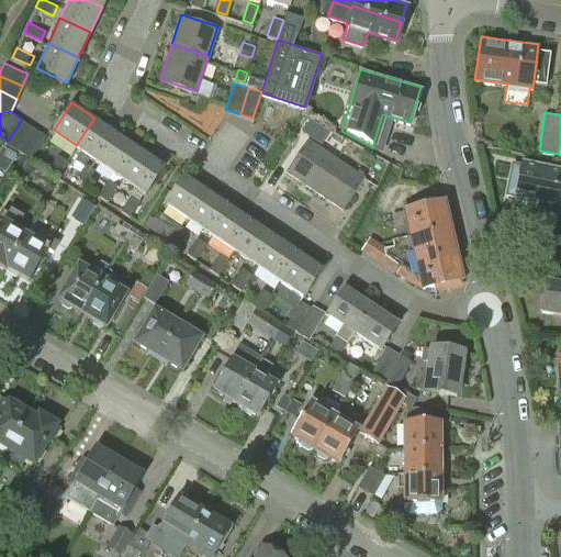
[(302,129),(310,134),(318,121),(311,117),(302,129)]
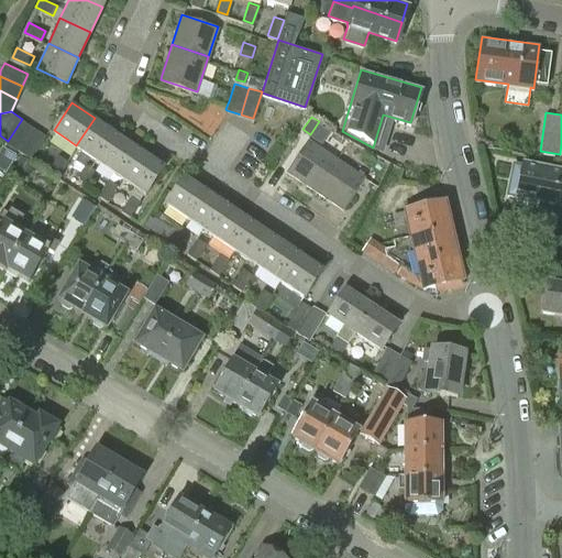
[(76,145),(99,161),(118,133),(95,118),(76,145)]
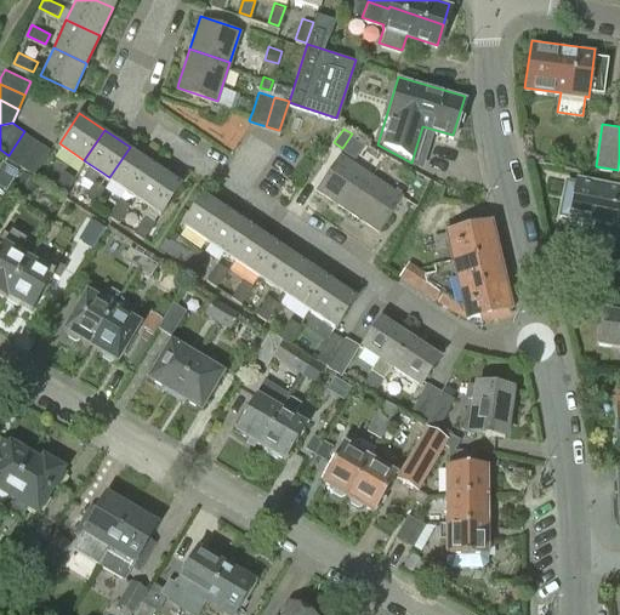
[(24,131),(9,155),(21,164),(37,140),(24,131)]
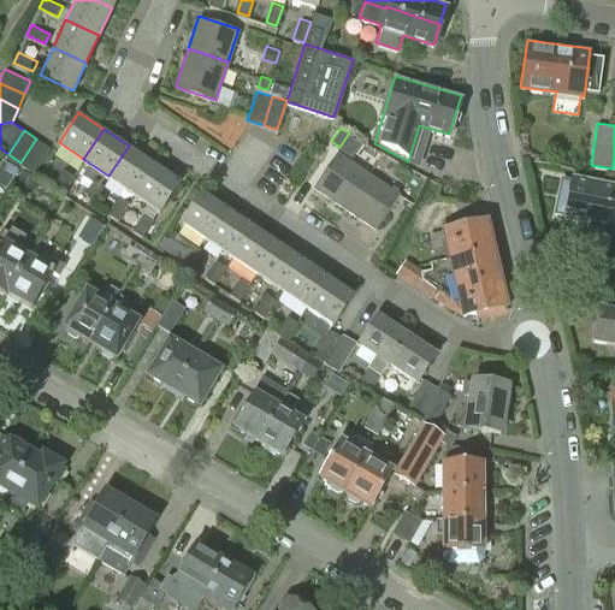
[(36,138),(21,163),(34,171),(49,147),(36,138)]
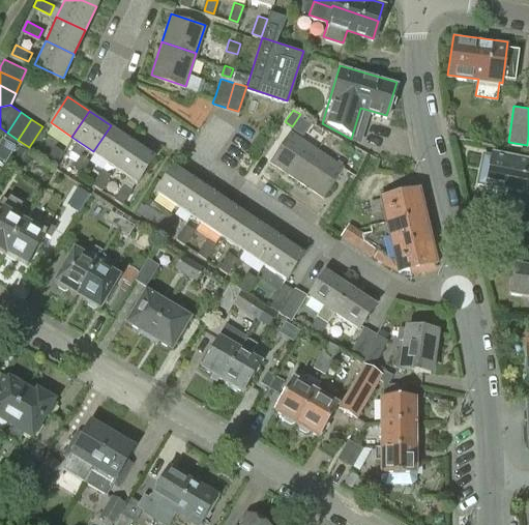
[(93,151),(116,167),(133,140),(111,125),(93,151)]
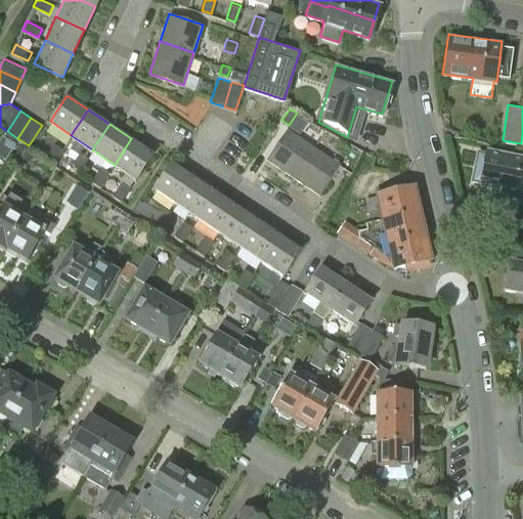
[(267,158),(294,175),(313,145),(287,128),(267,158)]
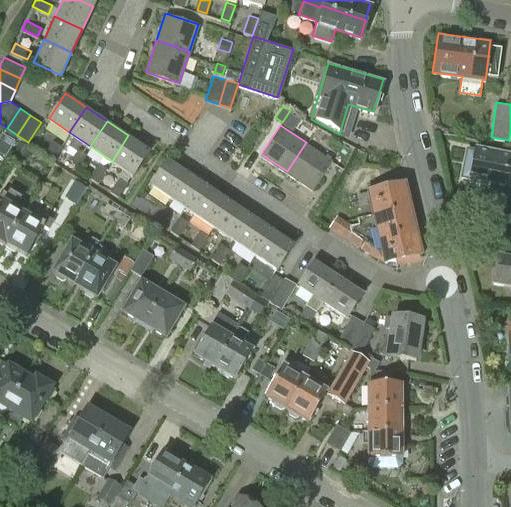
[(13,138),(15,135),(5,129),(3,132),(2,132),(0,135),(0,151),(5,154),(14,139),(13,138)]
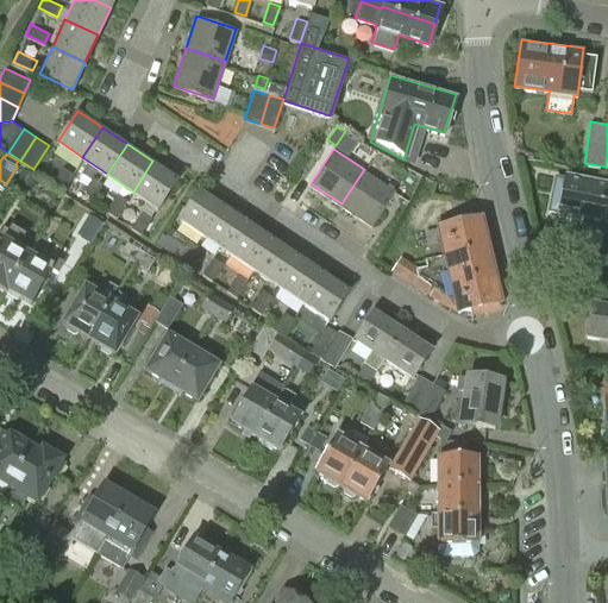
[(152,161),(133,192),(157,208),(179,178),(152,161)]
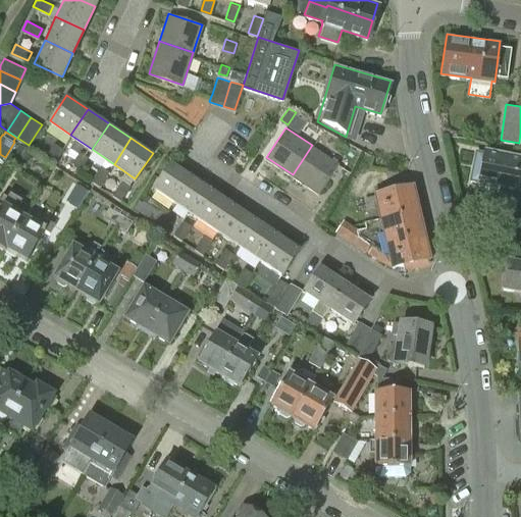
[(9,158),(20,164),(31,149),(19,142),(9,158)]
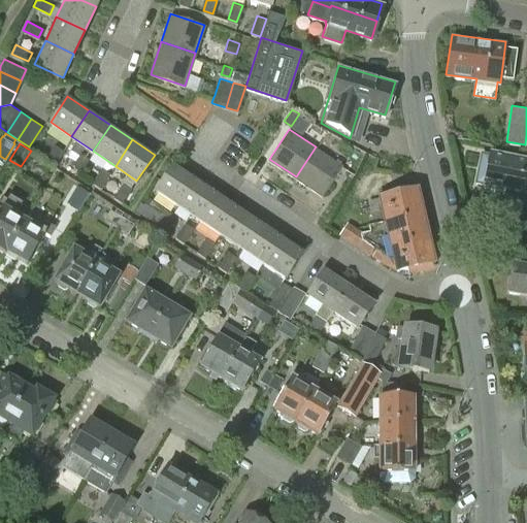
[(45,159),(53,164),(63,150),(55,144),(45,159)]
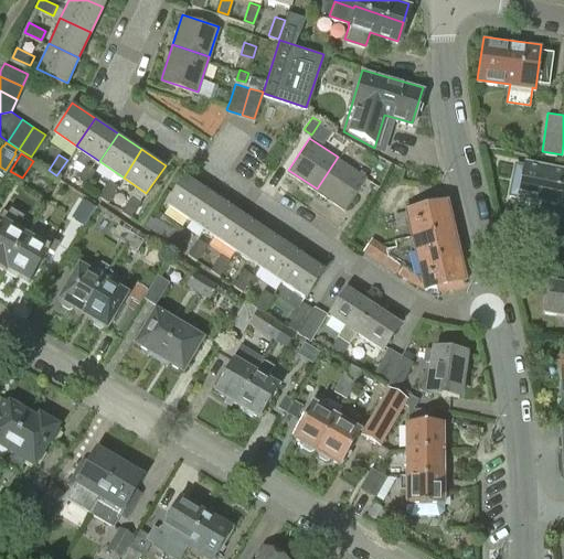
[(338,157),(317,189),(344,207),(366,175),(338,157)]
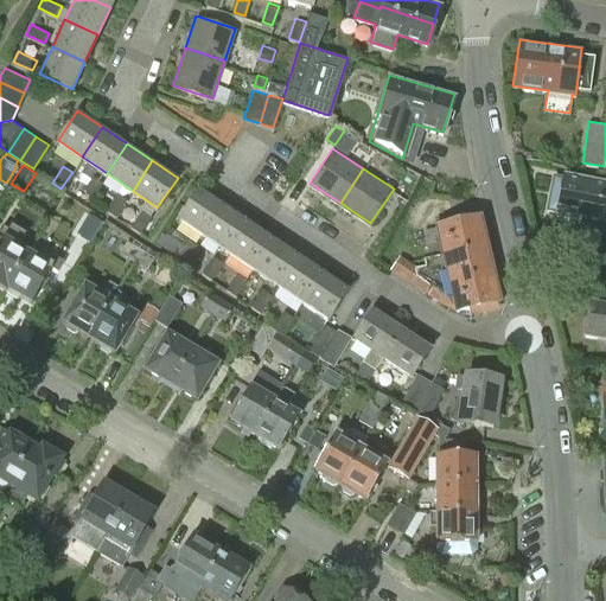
[(584,177),(565,173),(556,212),(605,223),(605,181),(593,179),(593,174),(585,172),(584,177)]
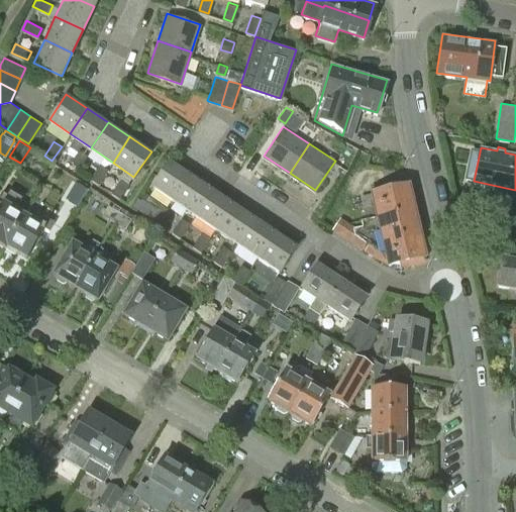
[(79,149),(70,164),(78,169),(87,155),(79,149)]
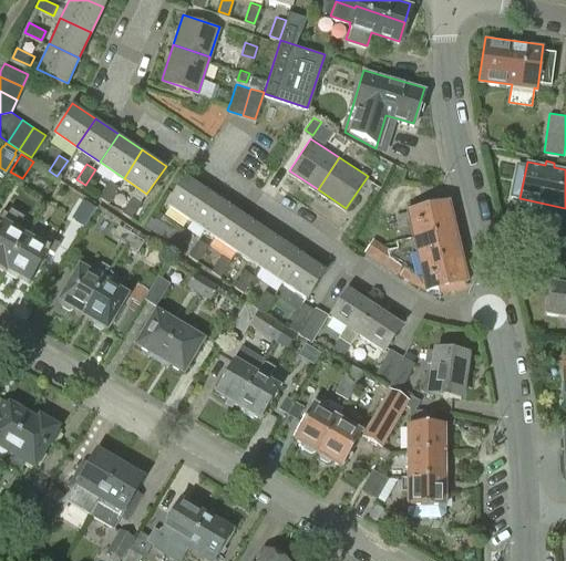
[(167,203),(191,218),(209,190),(186,175),(167,203)]
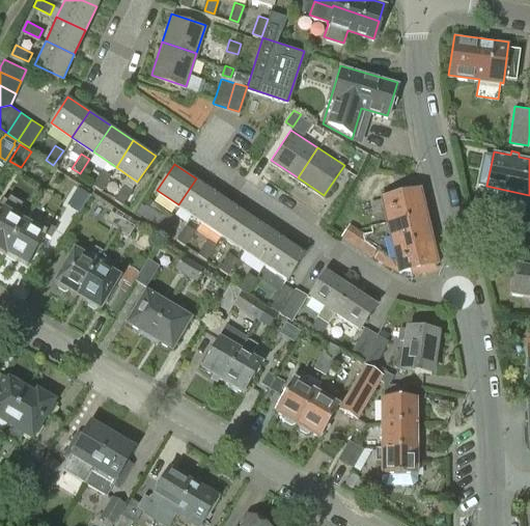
[(92,183),(101,188),(111,173),(103,168),(92,183)]
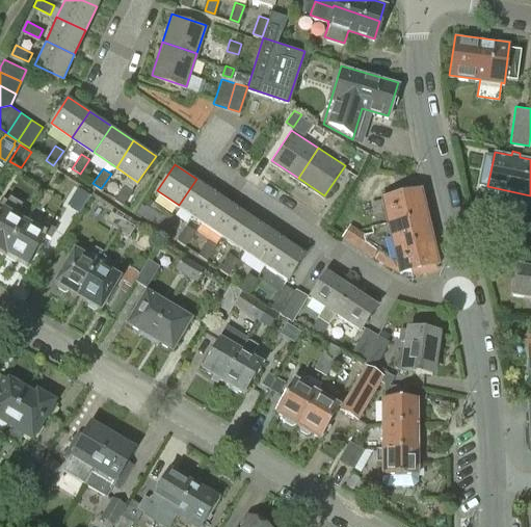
[(179,205),(201,219),(218,193),(196,179),(179,205)]
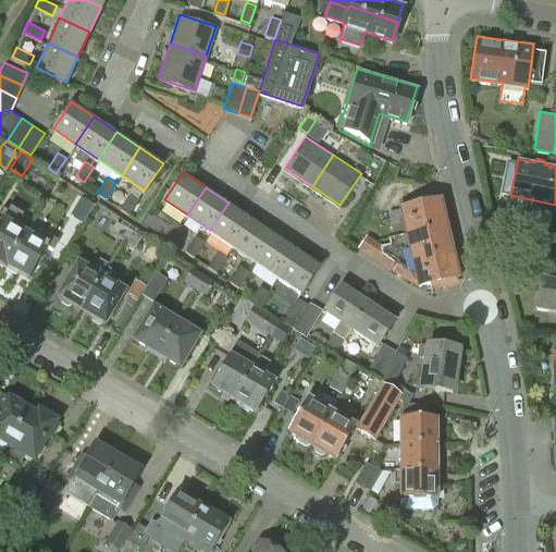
[(79,192),(70,207),(85,216),(94,201),(79,192)]
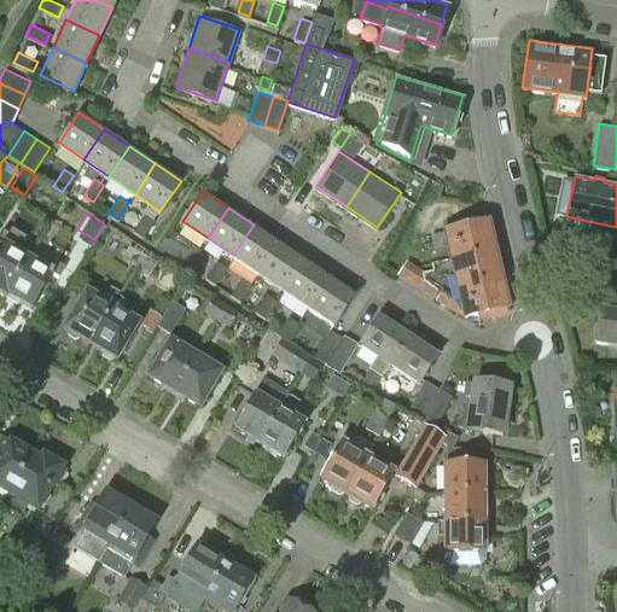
[(133,229),(144,235),(155,219),(145,213),(133,229)]
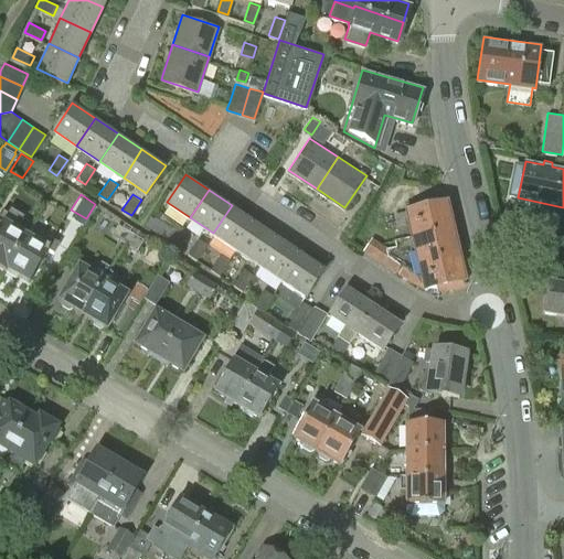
[(406,207),(395,211),(402,238),(413,236),(451,227),(446,201),(435,204),(434,199),(406,205),(406,207)]
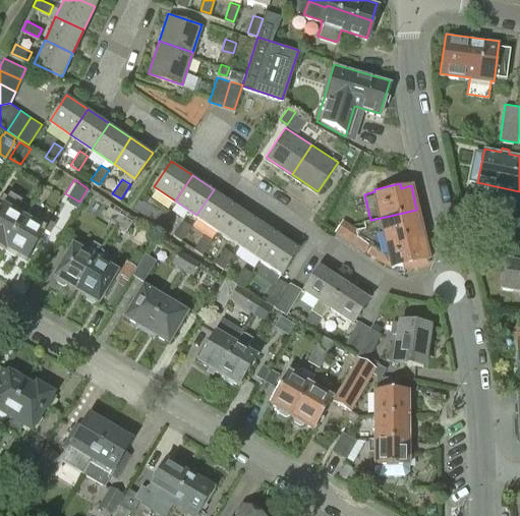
[(0,201),(2,203),(0,206),(0,244),(3,247),(22,215),(15,211),(22,197),(9,189),(7,193),(3,191),(0,195),(0,201)]
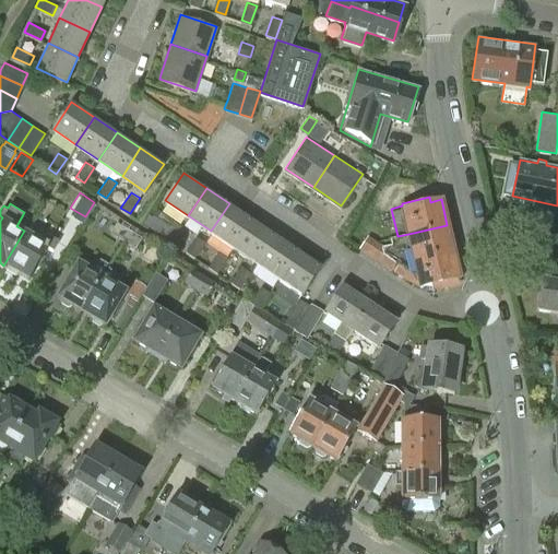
[(211,231),(234,247),(252,220),(229,203),(211,231)]
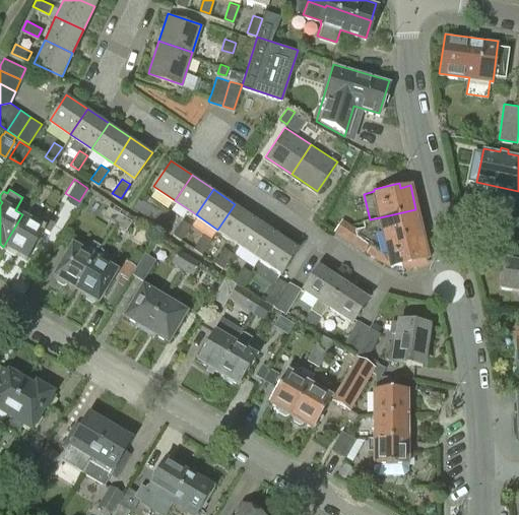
[(151,218),(159,223),(169,209),(160,204),(151,218)]
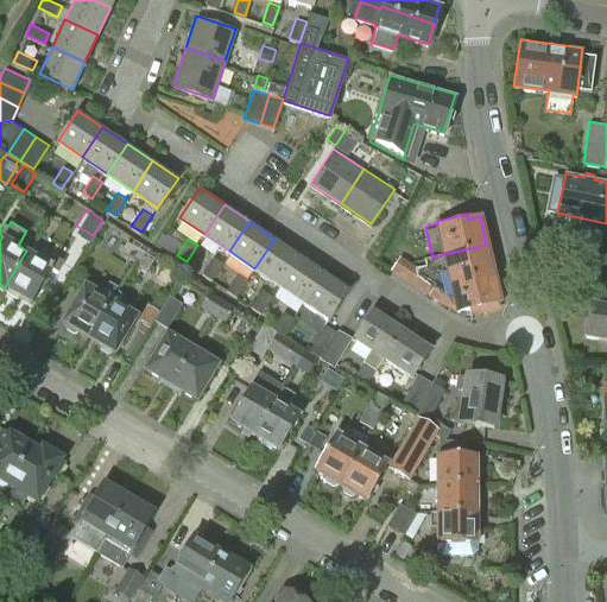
[(254,268),(279,285),(298,255),(274,239),(254,268)]
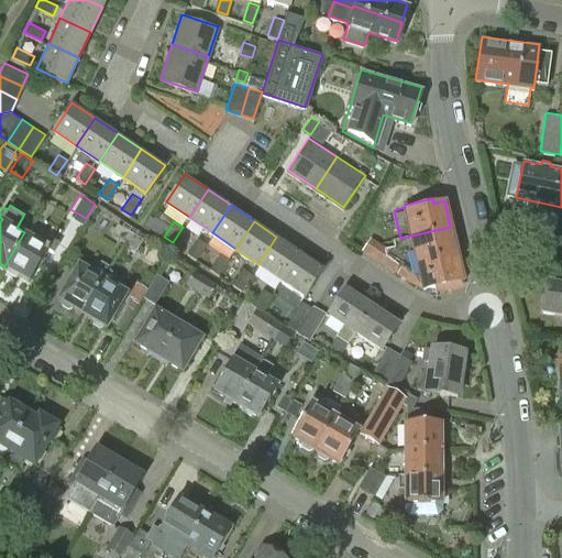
[(112,232),(124,239),(130,230),(118,222),(112,232)]
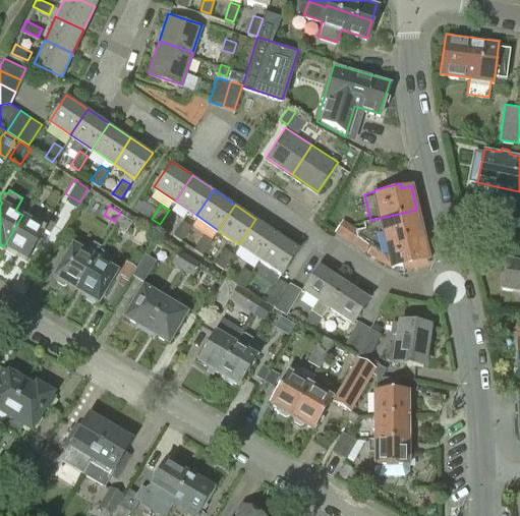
[(416,210),(381,218),(392,265),(402,263),(403,268),(419,264),(417,259),(427,256),(416,210)]
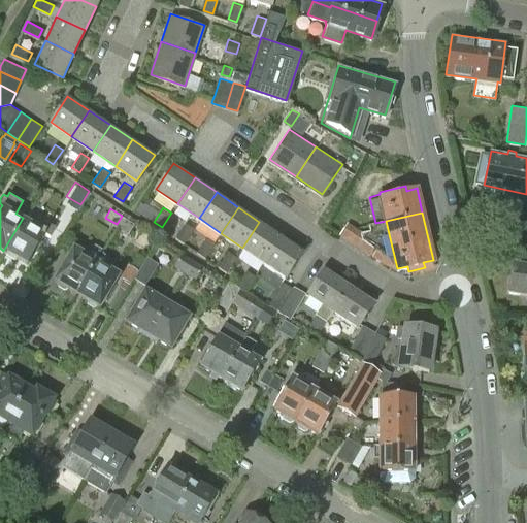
[(25,219),(5,251),(17,257),(18,255),(28,261),(45,231),(51,234),(56,226),(38,216),(33,224),(25,219)]
